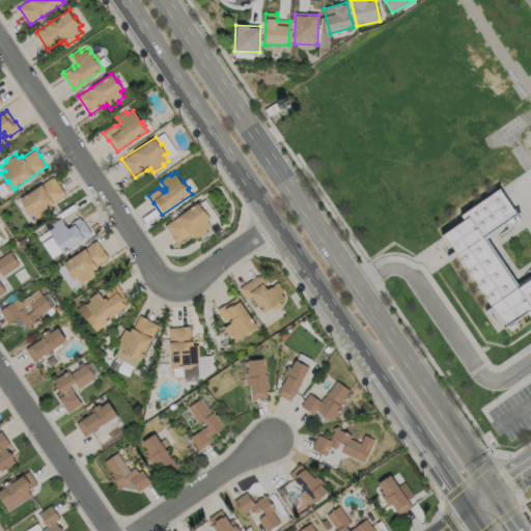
[(54,210),(44,217),(43,215),(37,219),(34,213),(31,216),(25,207),(26,206),(21,198),(42,184),(54,175),(66,193),(54,201),(55,202),(51,205),(54,210)]
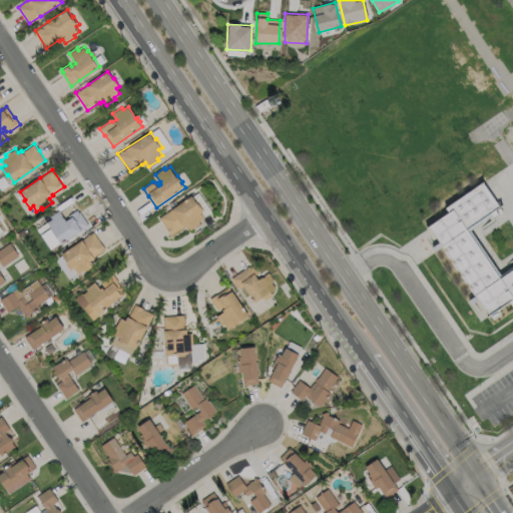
[(482,183),(445,207),(448,211),(427,226),(488,316),(509,302),(512,306),(512,305),(512,268),(499,278),(466,230),(489,213),(493,218),(497,214),(493,209),(498,206),(482,183)]
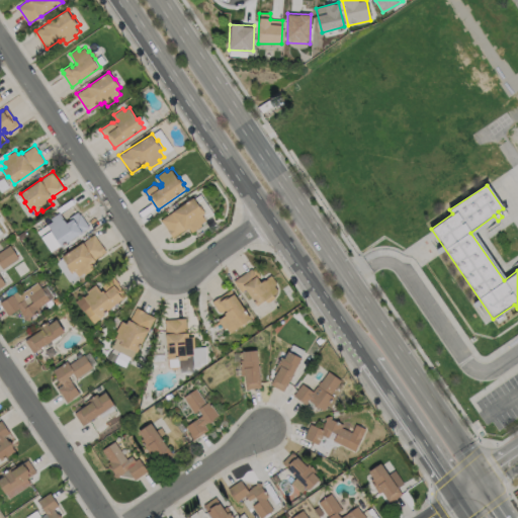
[(195,197),(200,204),(201,204),(207,212),(204,214),(207,220),(202,224),(203,226),(194,232),(191,228),(187,230),(187,229),(175,237),(163,220),(195,197)]
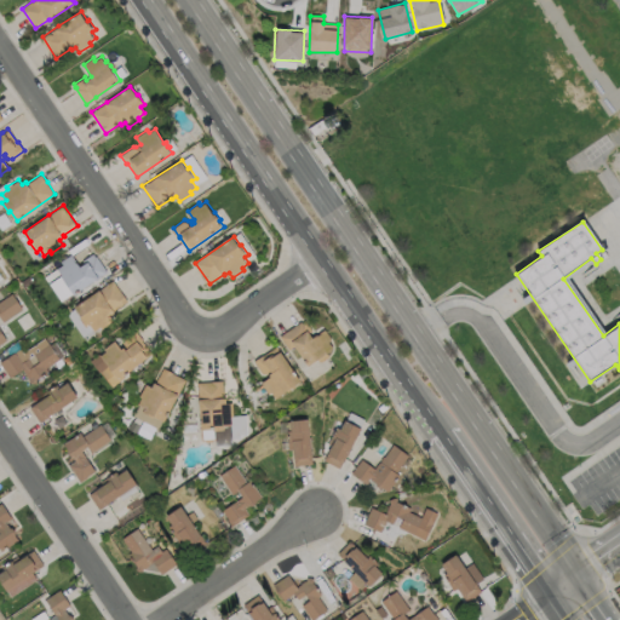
[(73,259),(76,263),(78,262),(80,267),(86,263),(84,259),(93,253),(96,256),(97,254),(108,271),(74,294),(68,283),(65,286),(62,285),(58,277),(62,275),(61,275),(62,274),(58,268),(64,264),(62,260),(72,253),(75,258),(73,259)]
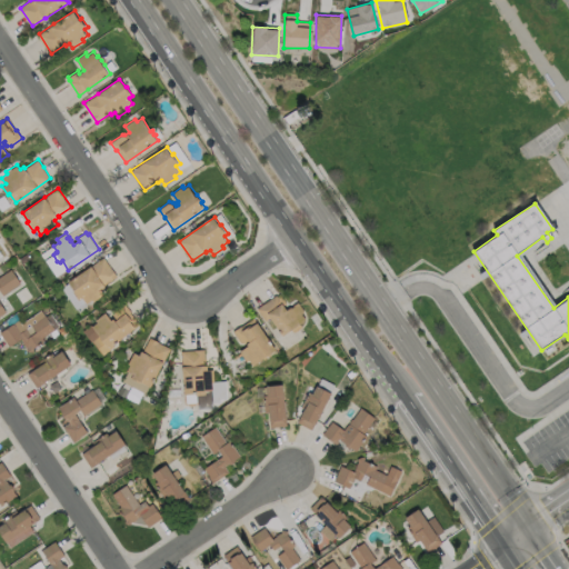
[(105,295),(95,301),(93,300),(88,303),(83,298),(80,300),(73,291),(76,290),(69,281),(105,257),(118,276),(105,286),(106,287),(101,290),(105,295)]
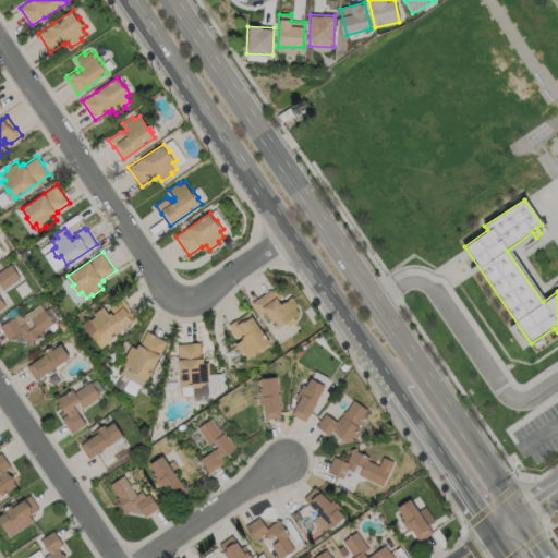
[(0,271),(11,264),(21,277),(3,289),(0,283),(0,295),(7,305),(0,310),(0,271)]
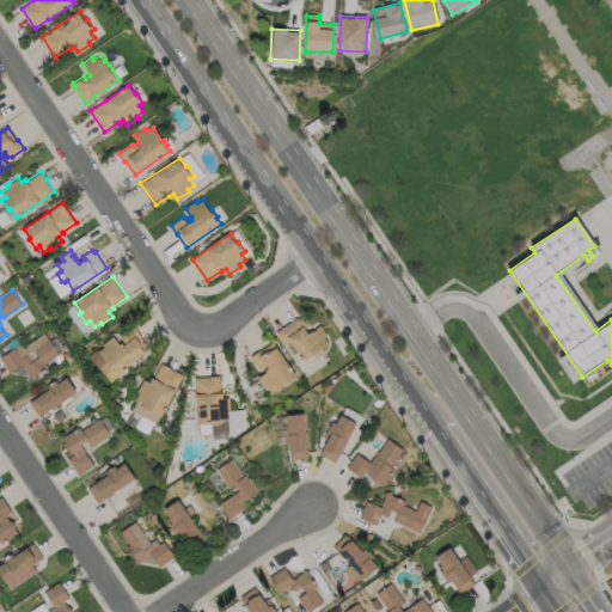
[(303,316),(310,325),(305,328),(308,332),(312,330),(313,331),(314,330),(313,329),(320,324),(328,334),(324,336),(329,343),(322,348),(325,352),(318,356),(314,353),(304,361),(291,341),(285,346),(276,331),(298,317),(298,318),(303,316)]
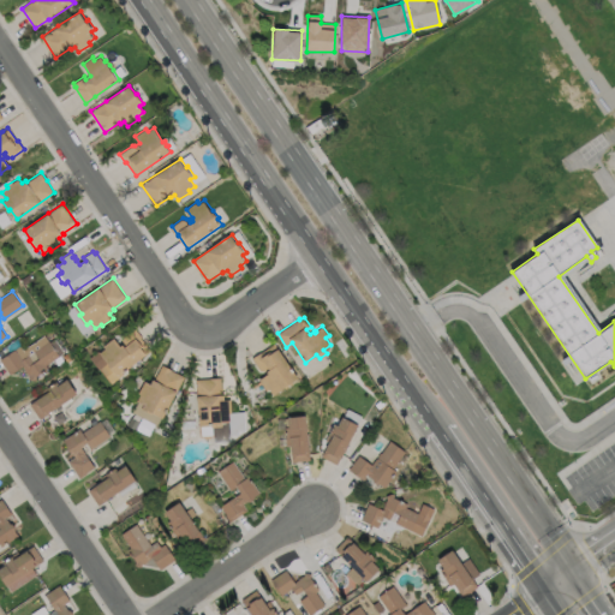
[(142,338),(153,352),(112,383),(100,368),(99,369),(90,357),(99,350),(101,352),(106,348),(103,345),(114,338),(120,346),(123,344),(125,346),(130,342),(126,336),(136,328),(142,336),(142,338)]
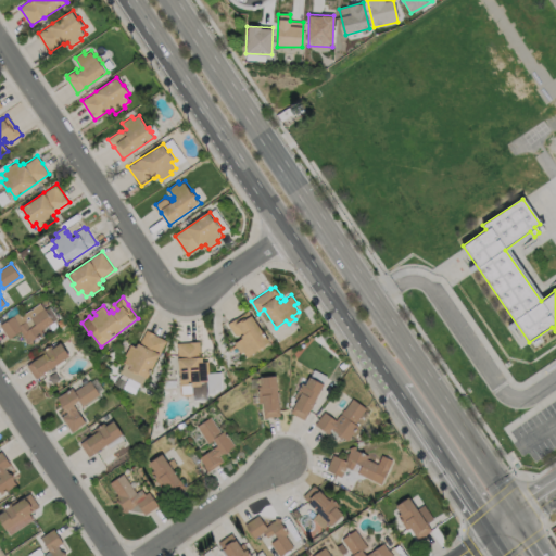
[(53,321),(41,329),(43,332),(33,340),(32,344),(25,343),(26,339),(25,339),(22,335),(23,335),(21,331),(8,339),(0,326),(0,324),(19,312),(21,315),(40,302),(53,321)]
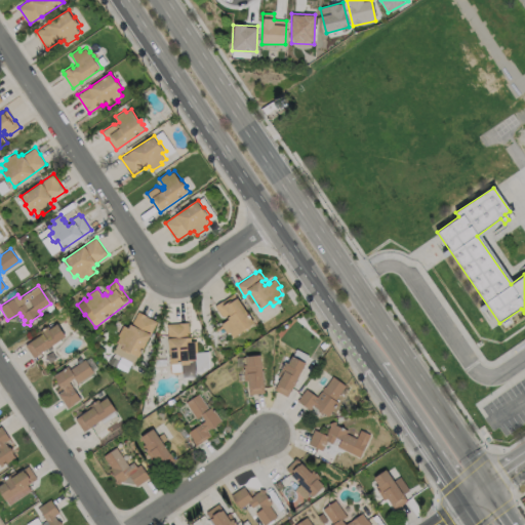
[(238,297),(255,322),(250,326),(251,327),(245,331),(244,330),(234,336),(231,331),(229,333),(223,323),(230,319),(229,317),(231,315),(230,314),(226,316),(223,316),(215,306),(224,300),(236,292),(239,296),(238,297)]
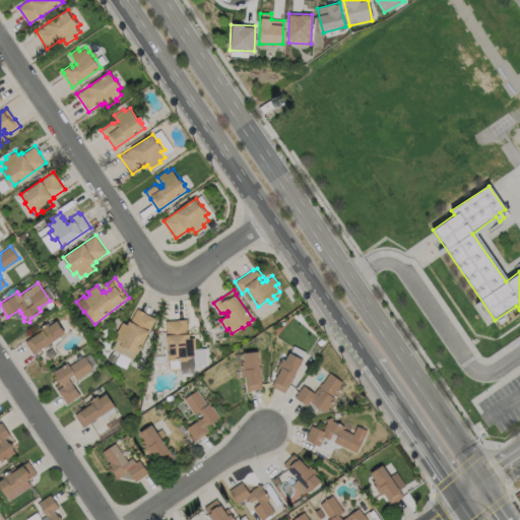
[(156,318),(138,353),(129,348),(129,349),(121,345),(122,342),(117,339),(119,333),(118,332),(123,322),(128,324),(130,320),(131,321),(138,308),(156,318)]
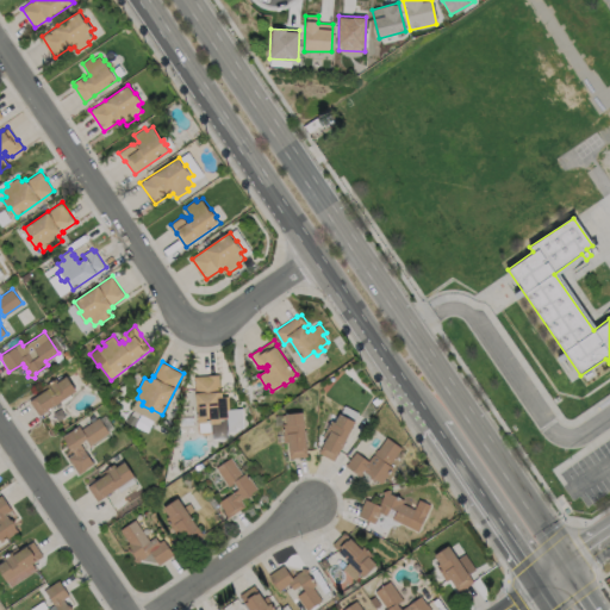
[(221,374),(222,391),(223,391),(224,396),(229,396),(230,409),(228,410),(229,422),(213,423),(215,433),(210,433),(210,435),(204,435),(204,434),(200,434),(199,421),(197,394),(195,375),(209,375),(209,374),(221,374)]
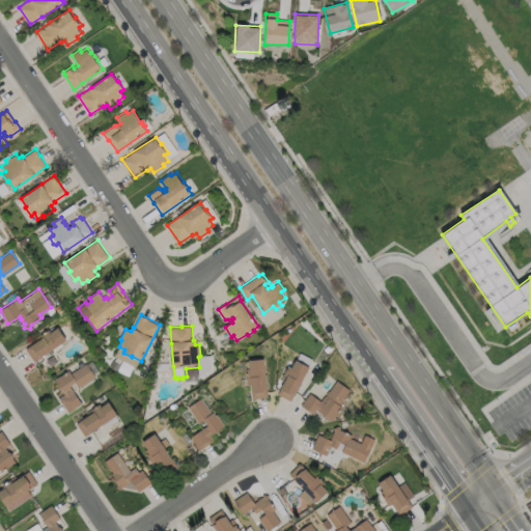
[(58,327),(66,340),(34,362),(26,348),(43,337),(40,335),(49,329),(51,332),(58,327)]
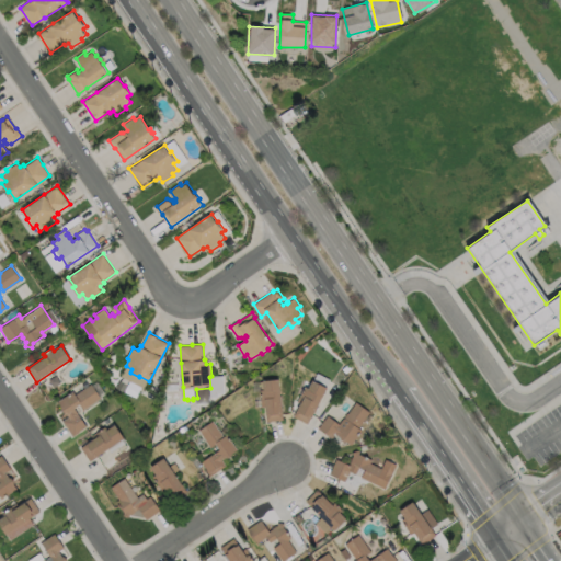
[(278,378),(283,420),(266,421),(264,399),(261,400),(260,390),(263,389),(262,380),(278,378)]
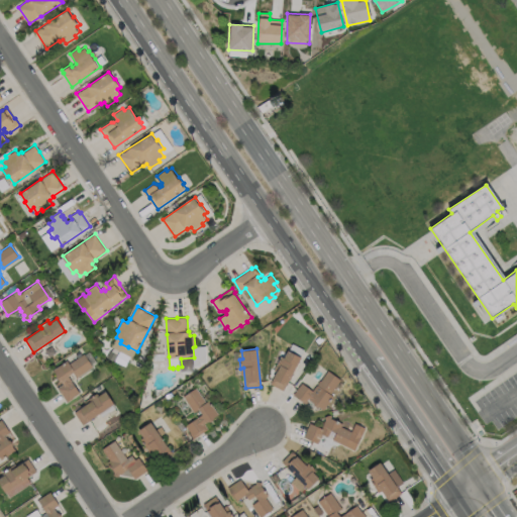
[(303,356),(285,391),(273,384),(282,367),(279,365),(283,356),(286,357),(290,349),(303,356)]
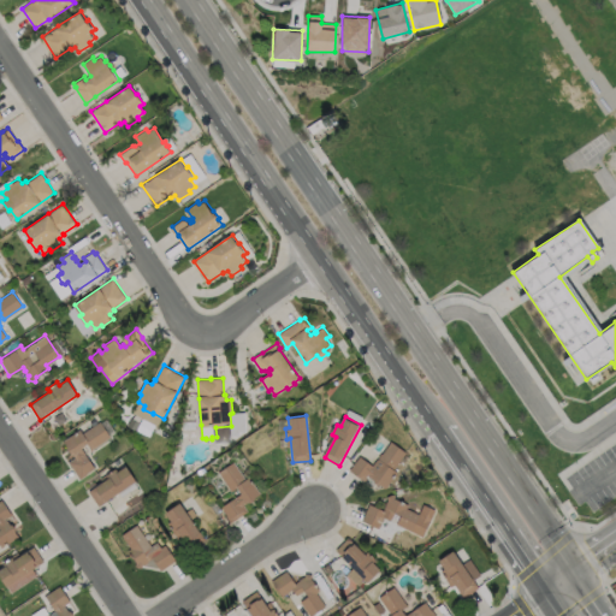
[(101,421),(111,437),(92,450),(88,444),(82,448),(95,468),(87,474),(80,479),(69,462),(75,458),(72,452),(70,452),(66,448),(67,445),(64,440),(81,430),(83,433),(101,421)]
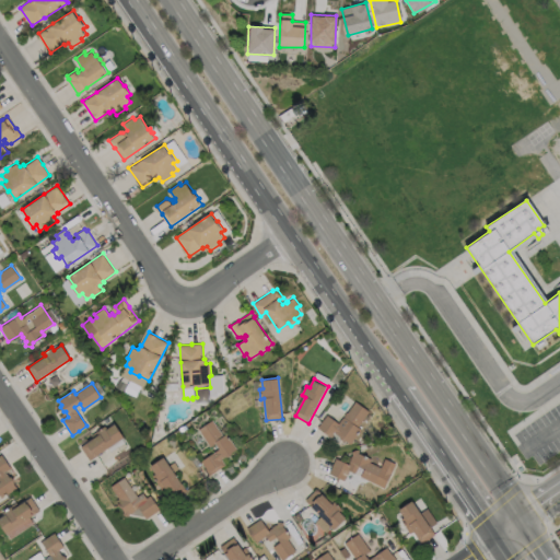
[(370,411),(359,427),(362,429),(351,444),(346,441),(343,441),(340,439),(340,436),(336,433),(333,438),(318,428),(327,415),(339,423),(347,412),(348,412),(356,401),(370,411)]
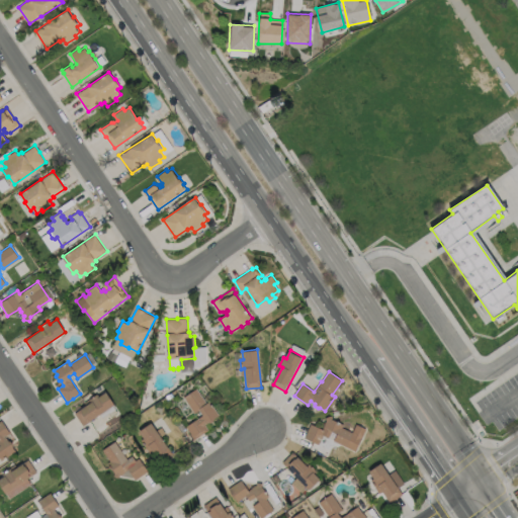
[(197,389),(206,404),(210,401),(220,415),(216,418),(214,420),(211,422),(209,422),(205,424),(208,430),(194,439),(191,434),(192,434),(186,426),(203,415),(200,410),(195,413),(184,397),(197,389)]
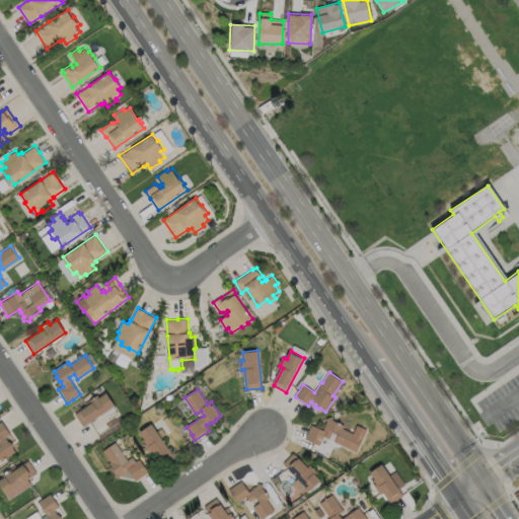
[(106,392),(116,404),(84,426),(75,414),(91,402),(89,399),(97,394),(99,396),(106,392)]
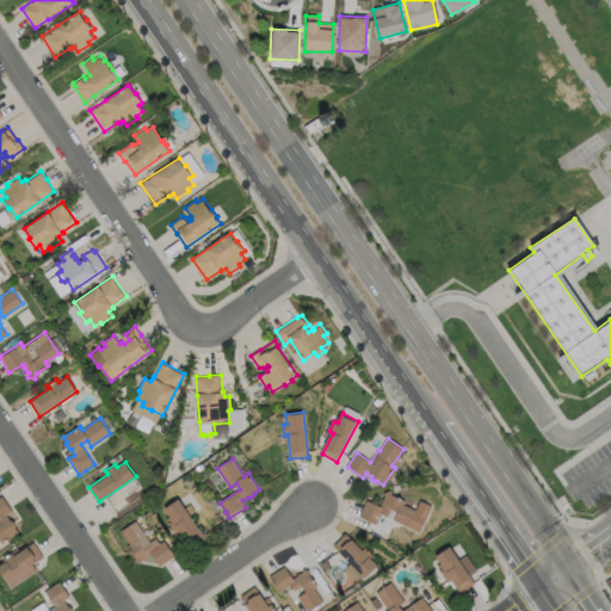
[(403,505),(417,511),(421,501),(431,506),(420,531),(382,513),(377,524),(359,517),(368,500),(381,506),(384,498),(387,497),(384,493),(392,491),(394,495),(406,500),(403,505)]
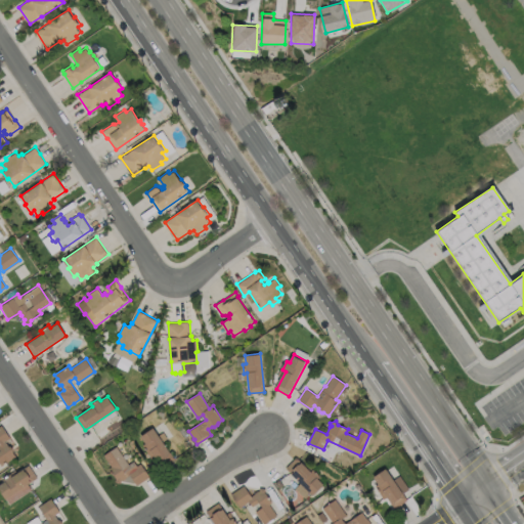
[(12,452),(15,456),(2,466),(0,463),(0,450),(1,450),(0,448),(0,426),(1,426),(10,439),(6,442),(8,446),(11,446),(13,449),(12,452)]
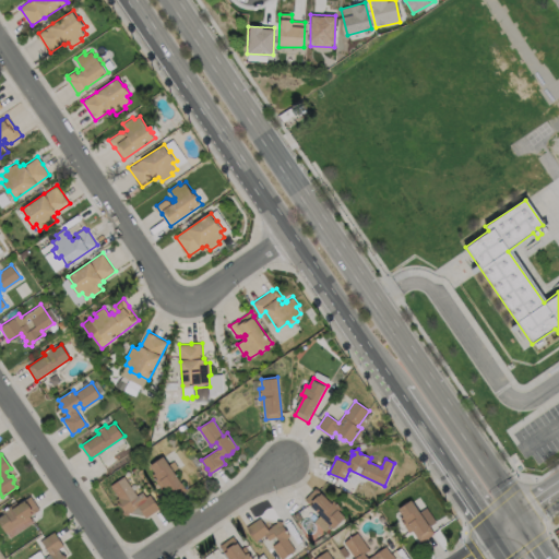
[(163,456),(187,490),(174,499),(161,482),(158,484),(152,475),(151,476),(147,472),(152,468),(150,466),(163,456)]
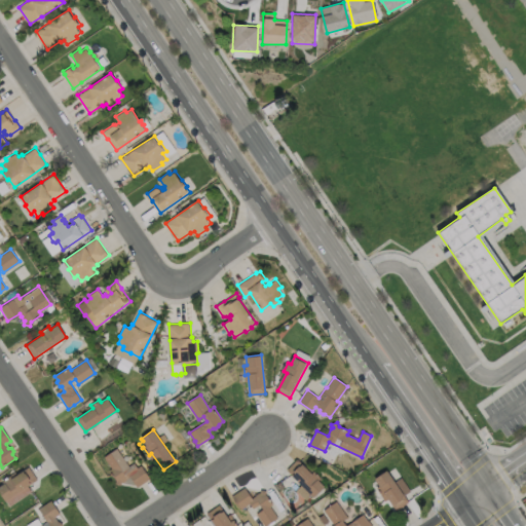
[(117,449),(129,466),(135,462),(138,467),(141,465),(150,479),(138,487),(130,477),(126,480),(123,482),(121,482),(121,485),(115,484),(116,481),(109,471),(112,468),(104,457),(117,449)]
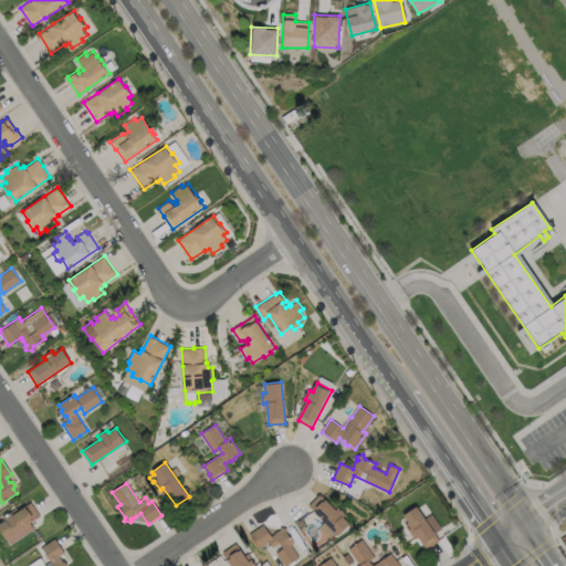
[(322,494),(337,509),(339,506),(346,514),(344,516),(350,523),(339,535),(337,532),(329,540),(318,527),(325,521),(311,505),(322,494)]
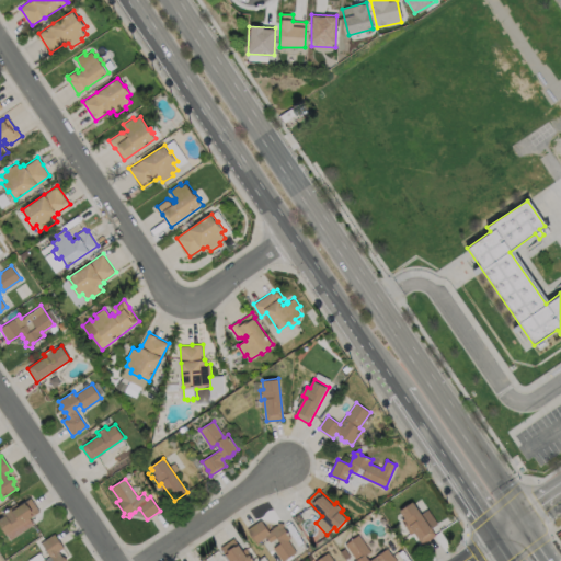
[(31,497),(41,512),(31,518),(34,524),(10,540),(0,526),(0,518),(4,516),(2,514),(11,507),(13,510),(31,497)]
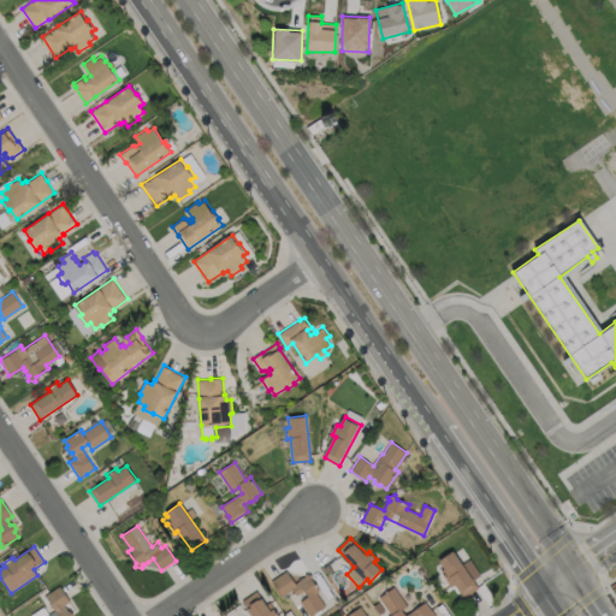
[(455,550),(463,563),(471,560),(481,575),(475,580),(480,587),(466,598),(452,579),(449,580),(443,572),(446,569),(440,561),(455,550)]
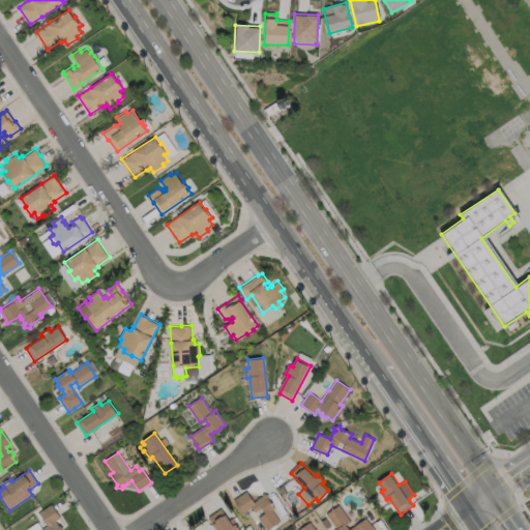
[(247,491),(255,502),(258,500),(258,499),(261,497),(262,497),(263,493),(269,495),(268,498),(275,508),(272,510),(281,522),(268,529),(266,529),(259,518),(265,513),(262,508),(256,512),(253,507),(243,513),(234,500),(247,491)]
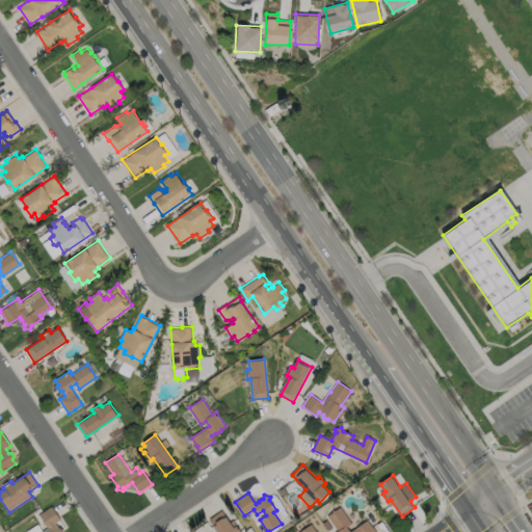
[(62,531),(38,531),(42,530),(43,531),(48,528),(40,514),(51,506),(60,520),(56,523),(59,528),(61,528),(63,531),(62,531)]
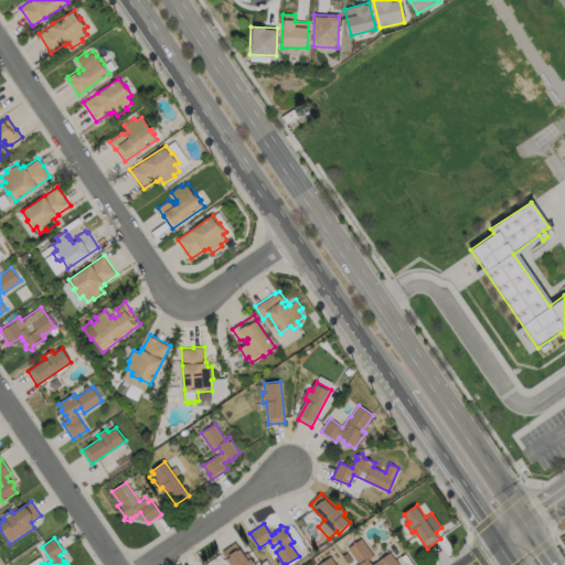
[(379,561),(391,552),(396,560),(397,560),(401,564),(358,564),(360,564),(348,547),(362,537),(379,561)]
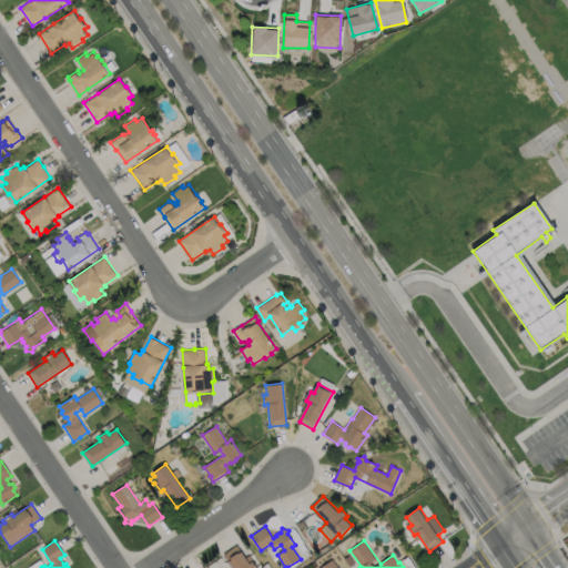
[(239,546),(246,557),(249,556),(257,567),(234,567),(225,555),(239,546)]
